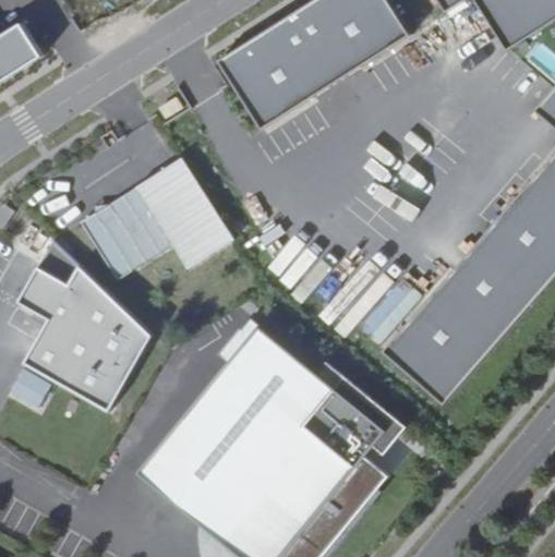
[(309,0),(216,60),(261,129),(410,34),(388,0),(309,0)]
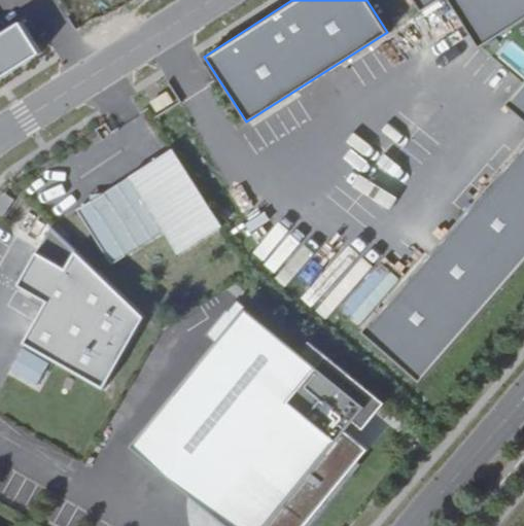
[(413,0),(420,10),(435,0),(448,0),(478,46),(523,16),(523,0),(413,0)]
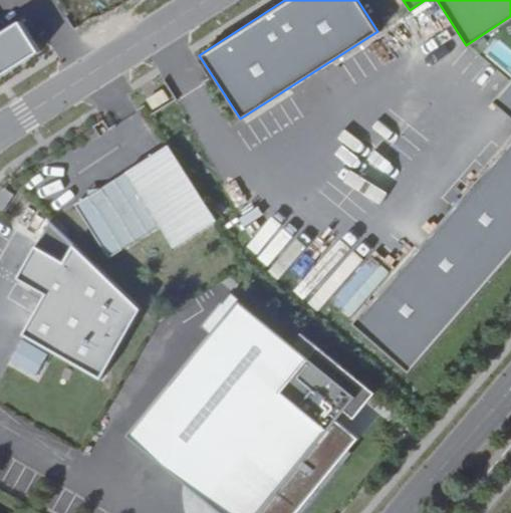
[(0,74),(41,48),(24,20),(0,35),(0,74)]
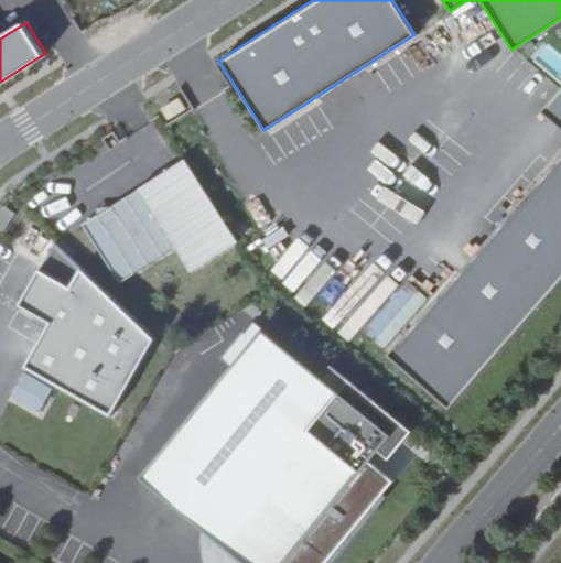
[(560,85),(539,110),(560,128),(560,152),(387,354),(449,408),(560,279),(560,85)]
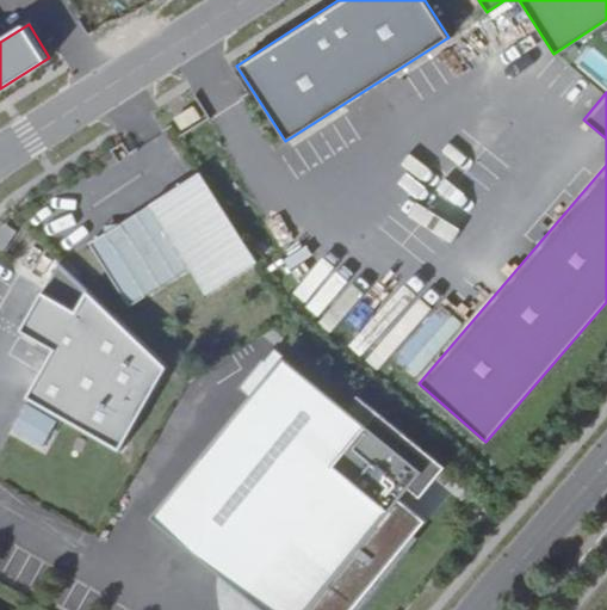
[(191,106),(172,118),(179,129),(198,117),(191,106)]
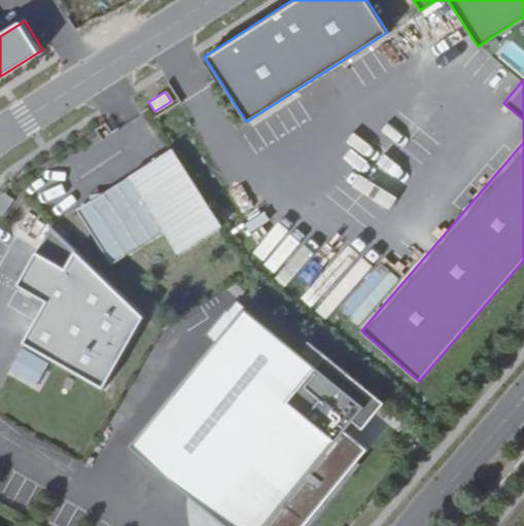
[(171,148),(102,193),(107,201),(95,208),(90,200),(75,209),(110,264),(163,230),(177,252),(220,224),(171,148)]
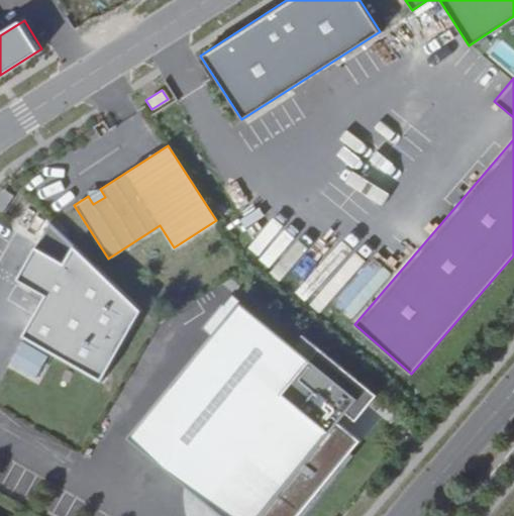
[(0,188),(0,208),(1,209),(10,193),(0,188)]
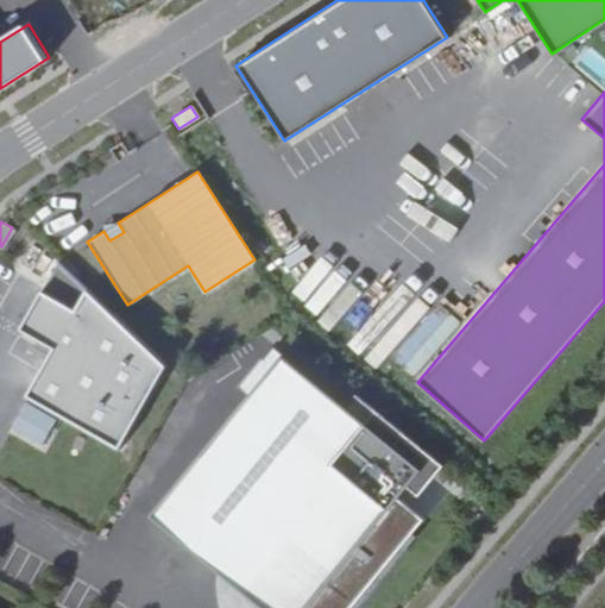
[(101,224),(104,231),(109,240),(124,232),(118,223),(101,224)]
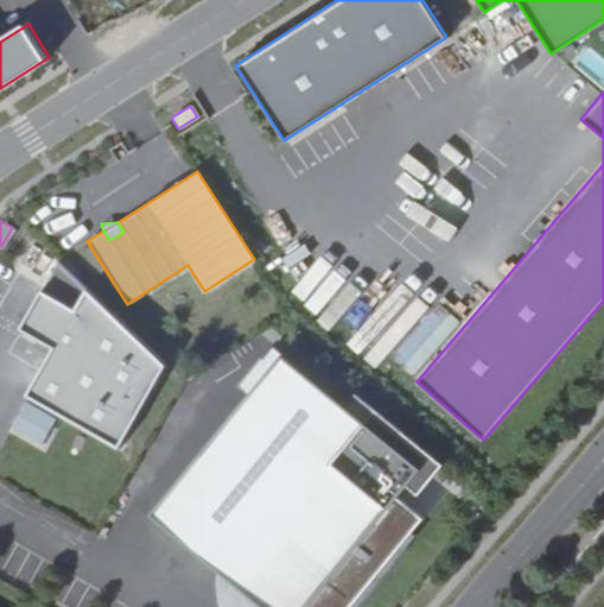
[(55,259),(38,288),(72,308),(84,286),(55,259)]
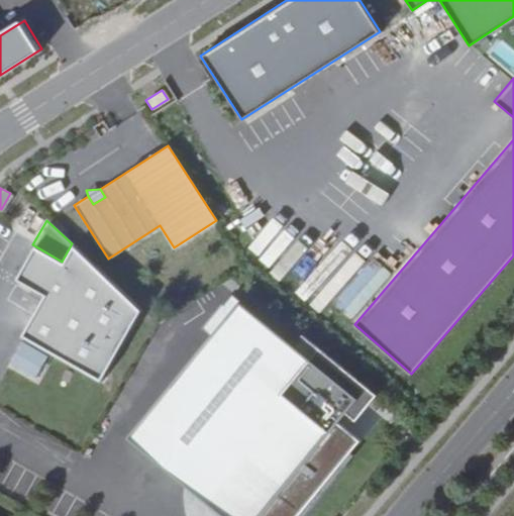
[(62,262),(32,244),(14,278),(42,294),(19,334),(98,379),(138,308),(72,243),(62,262)]
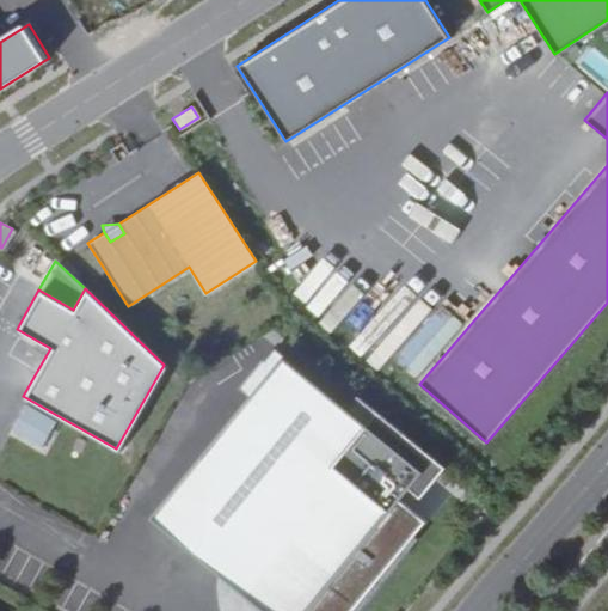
[(272,348),(262,362),(271,370),(249,397),(152,517),(266,610),(268,610),(355,610),(415,537),(410,532),(422,518),(400,500),(423,470),(272,348)]
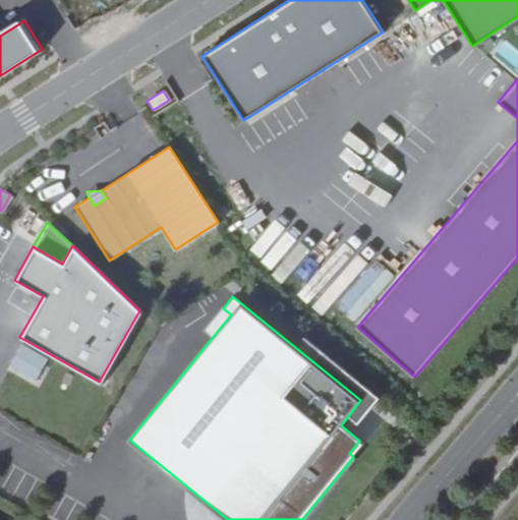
[(231,314),(223,308),(221,306),(203,331),(212,338),(231,314)]
